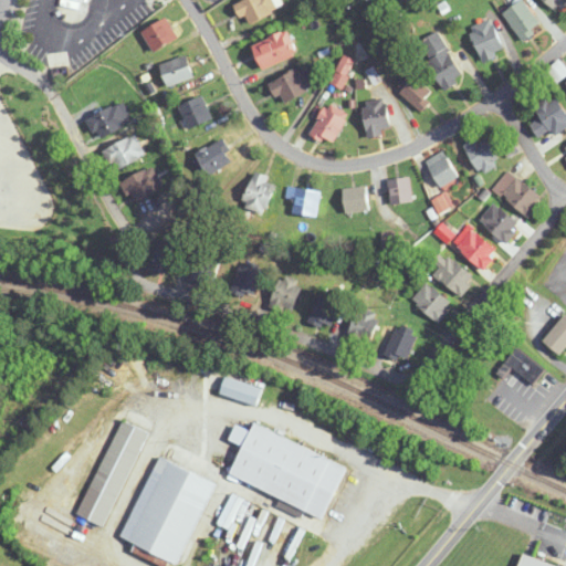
[(87,0),(62,0),(61,7),(85,11),(87,0)]
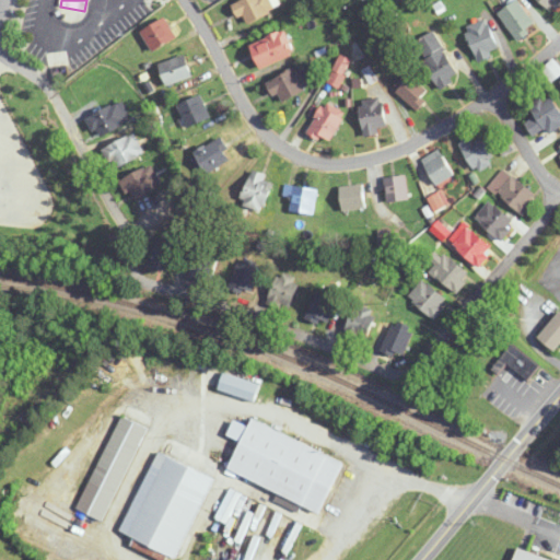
[(276,9),(270,0),(242,0),(232,6),(244,26),(276,9)]
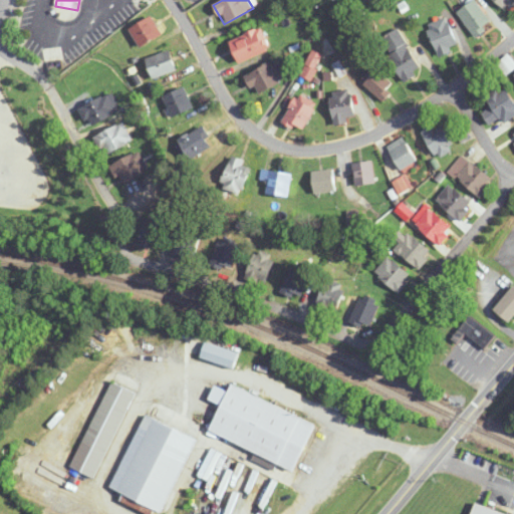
[(476,0),(474,0),(458,10),(474,37),(492,25),(476,0)]
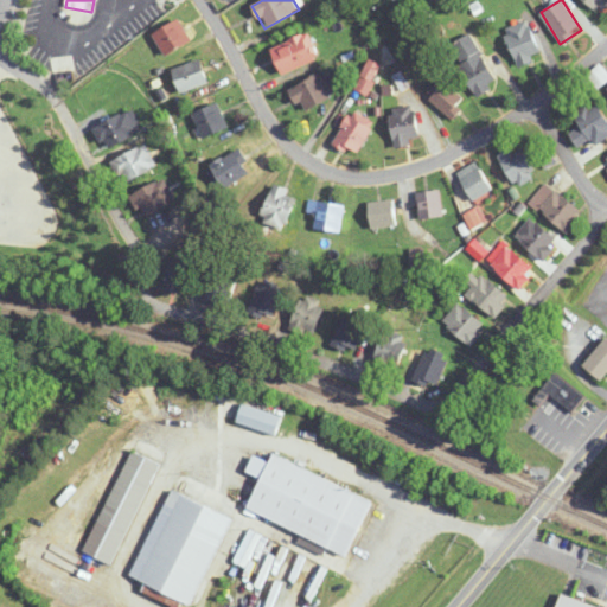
[(165,55),(191,42),(180,19),(153,33),(165,55)]
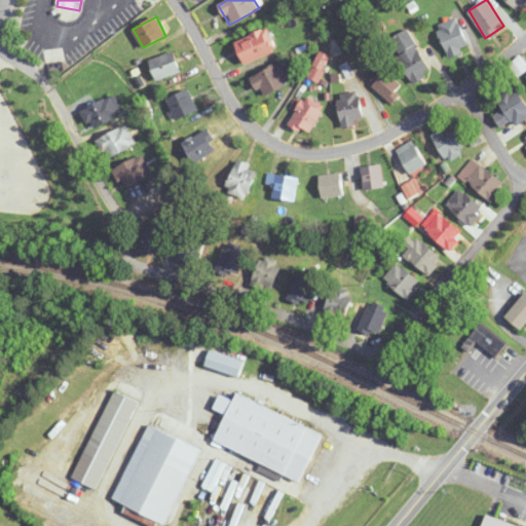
[(437,26),(450,57),(471,48),(456,17),(437,26)]
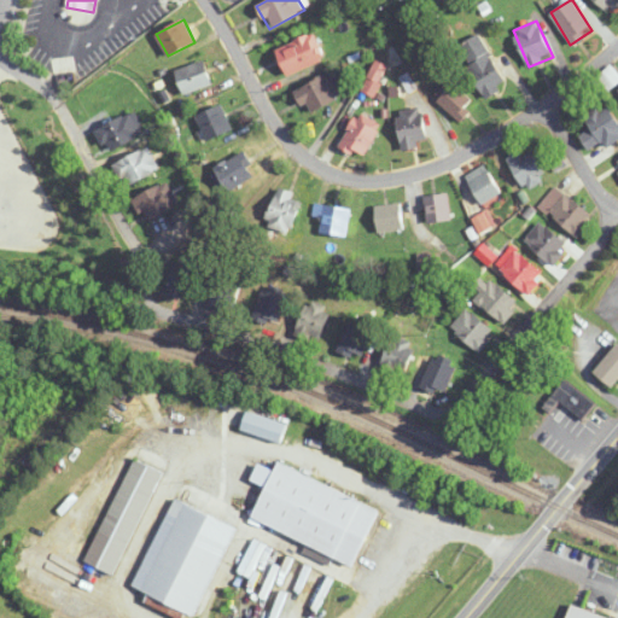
[(325,59),(313,33),(275,50),(287,76),(325,59)]
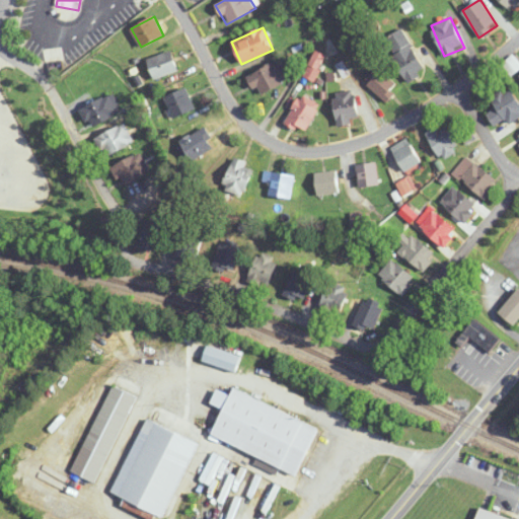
[(425,72),(404,28),(385,38),(406,81),(425,72)]
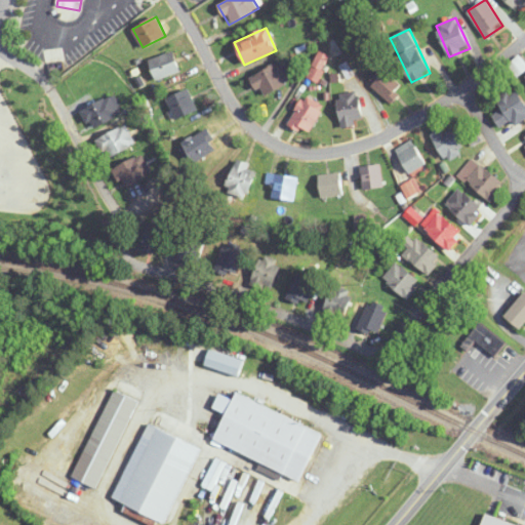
[(156,81),(180,72),(173,51),(149,61),(156,81)]
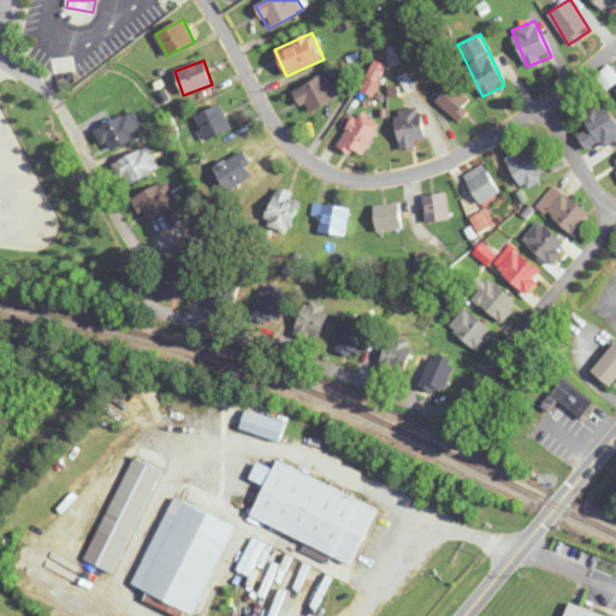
[(388,66),(375,61),(361,90),(372,96),(388,66)]
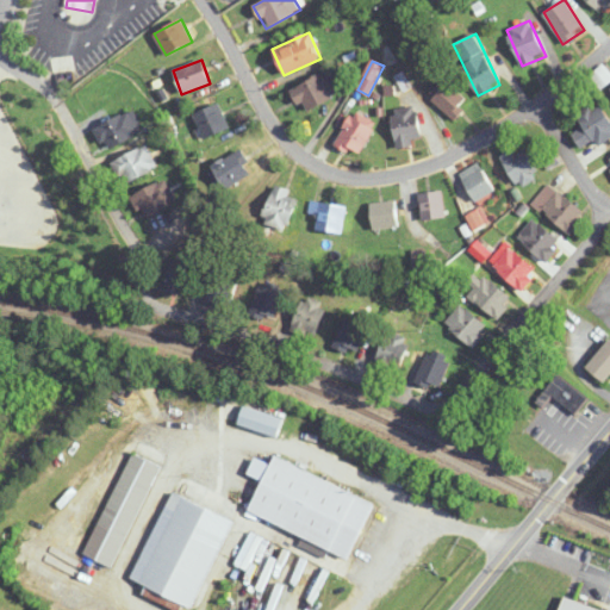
[(609,81),(609,73),(603,64),(590,75),(601,88),(609,81)]
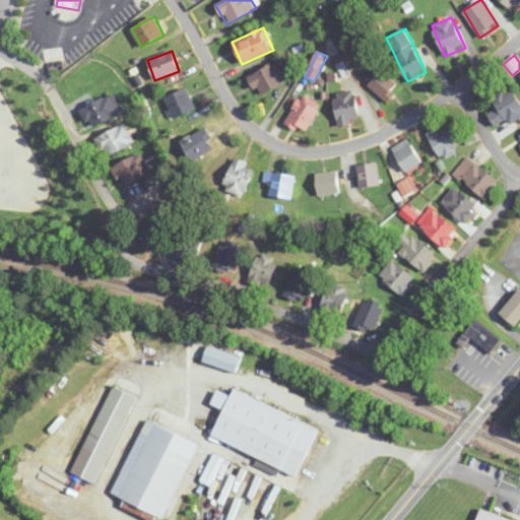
[(288,81),(277,61),(248,76),(259,96),(288,81)]
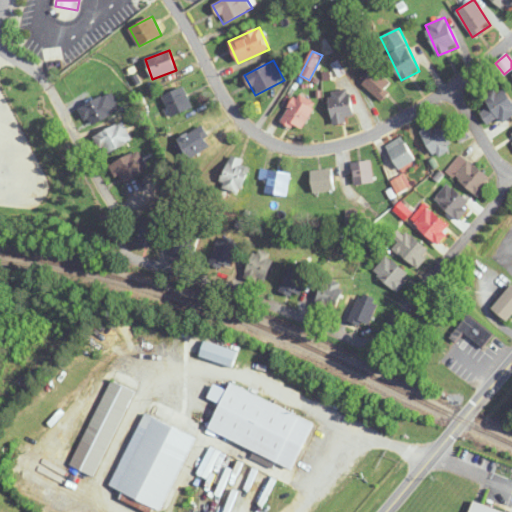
[(380,100),(394,85),(375,67),(361,82),(380,100)]
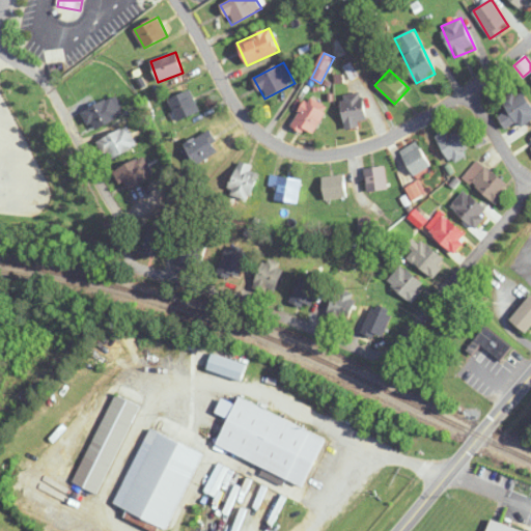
[(506,129),(518,121),(522,128),(530,120),(530,104),(521,89),(503,102),(508,110),(498,116),(506,129)]
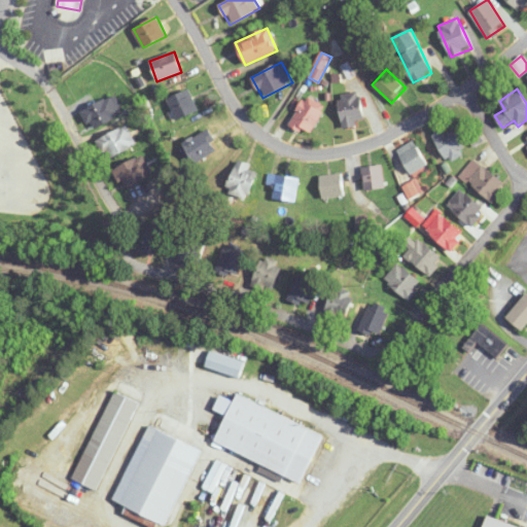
[(168,98),(175,120),(198,112),(190,90),(168,98)]
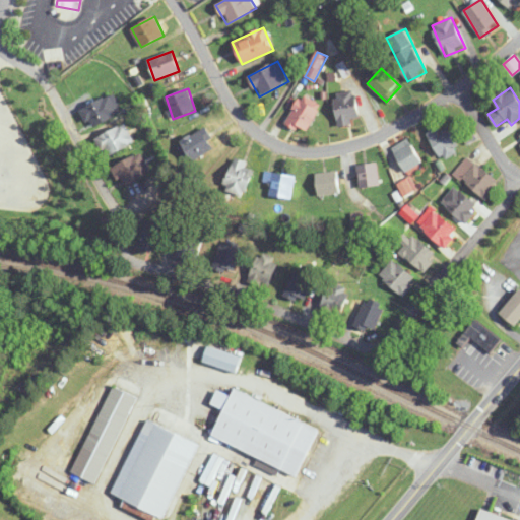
[(336,91),(336,125),(351,125),(351,118),(356,118),(356,91),(336,91)]
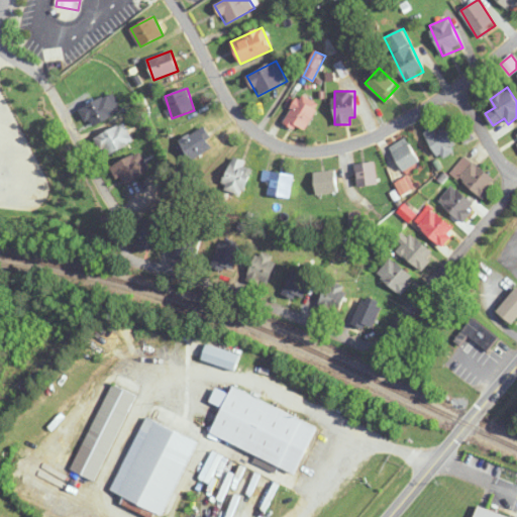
[(82,106),(89,125),(121,114),(114,95),(82,106)]
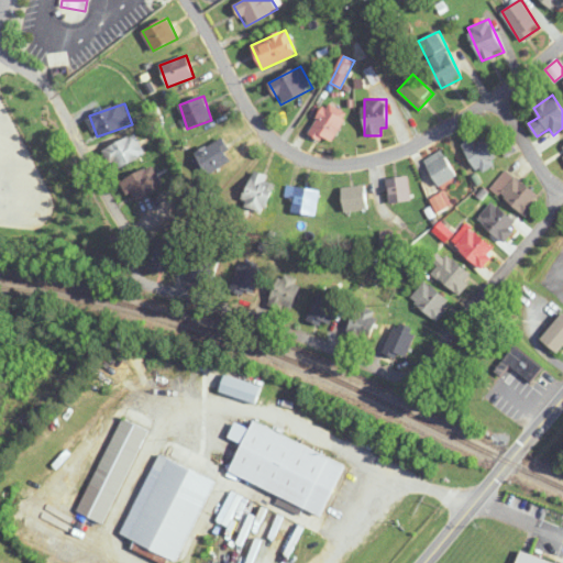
[(342,109),(317,106),(313,138),(339,141),(342,109)]
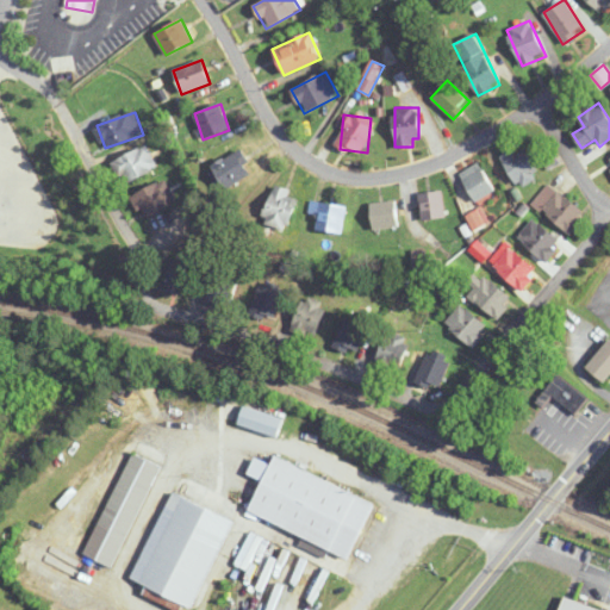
[(113,165),(128,186),(159,165),(143,143),(113,165)]
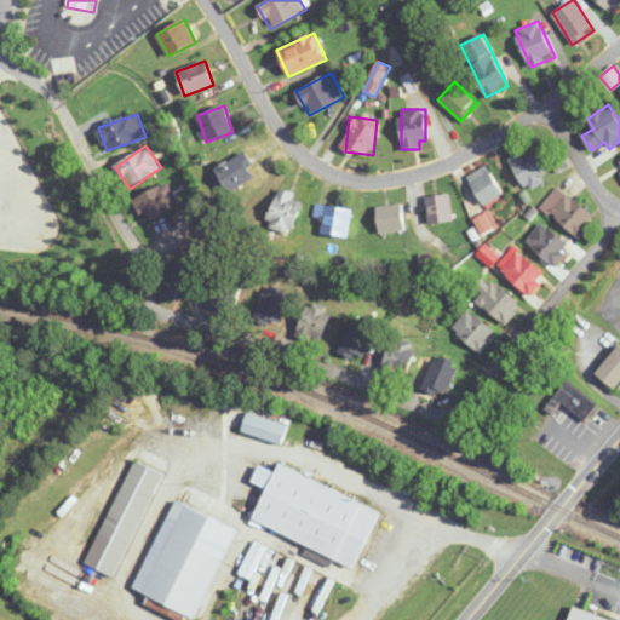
[(533,149),(511,161),(527,190),(549,177),(533,149)]
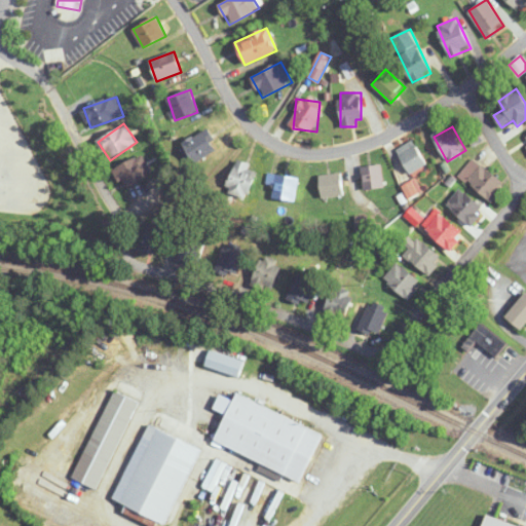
[(193,164),(218,148),(205,130),(181,147),(193,164)]
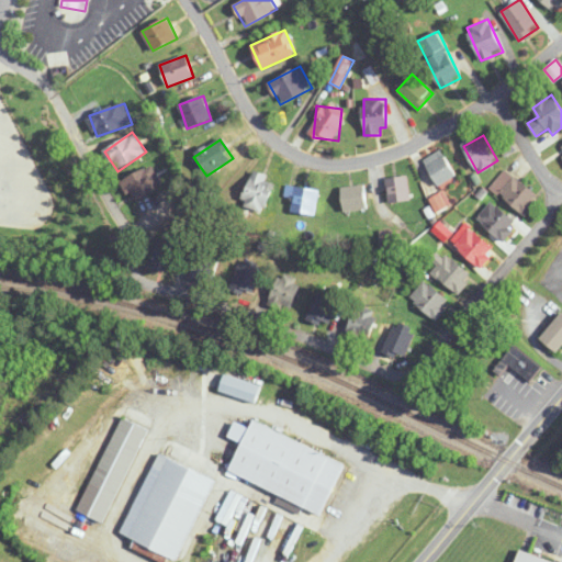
[(424,159),(439,188),(457,178),(441,149),(424,159)]
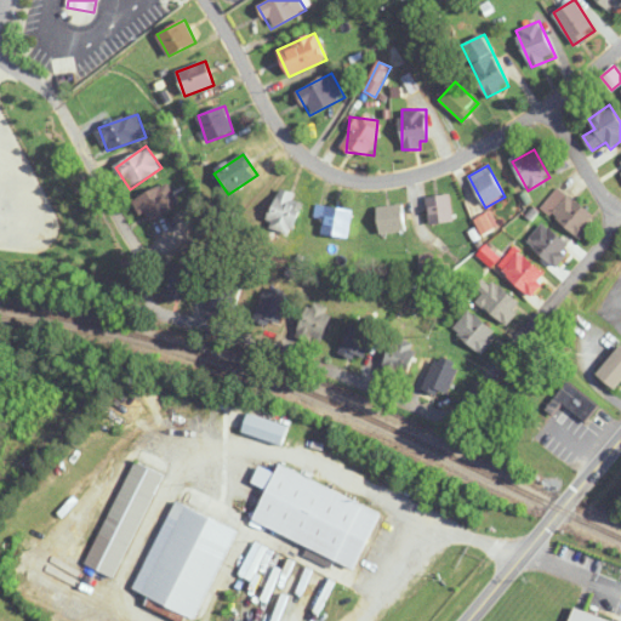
[(135,197),(142,221),(178,209),(171,184),(135,197)]
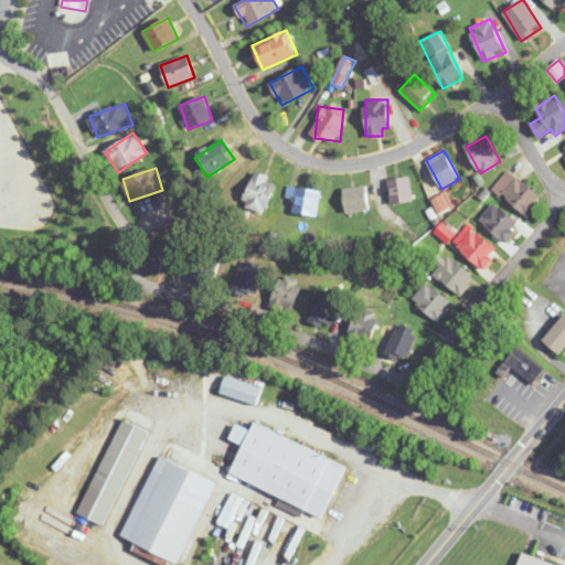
[(530,216),(544,196),(507,171),(492,191),(530,216)]
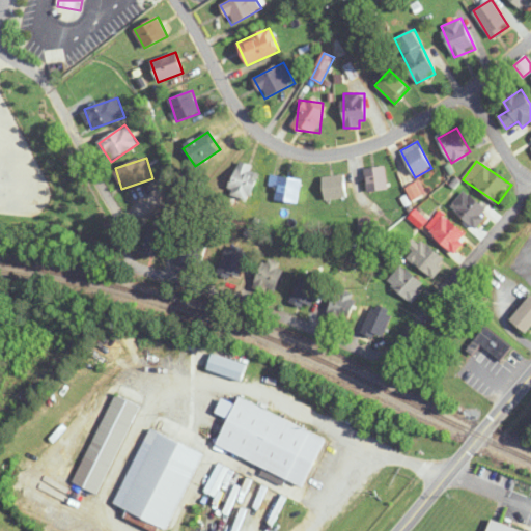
[(227,192),(249,200),(261,170),(240,162),(227,192)]
